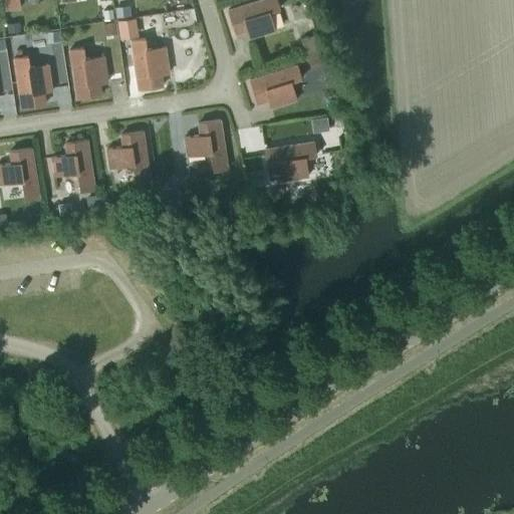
[(4,0),(6,9),(20,6),(19,0),(4,0)]
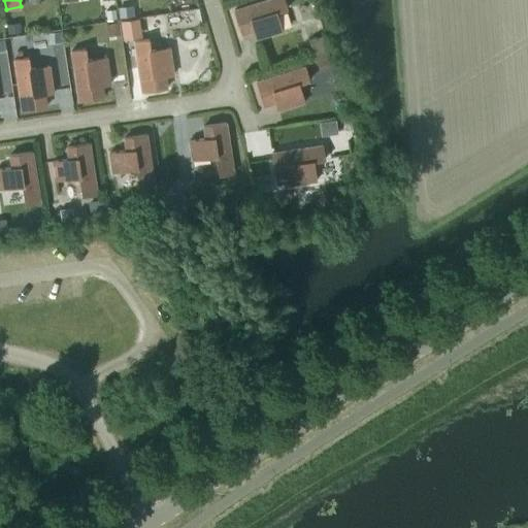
[(284,0),(263,0),(234,9),(241,33),(253,29),(256,38),(282,30),(276,11),(287,8),(284,0)]
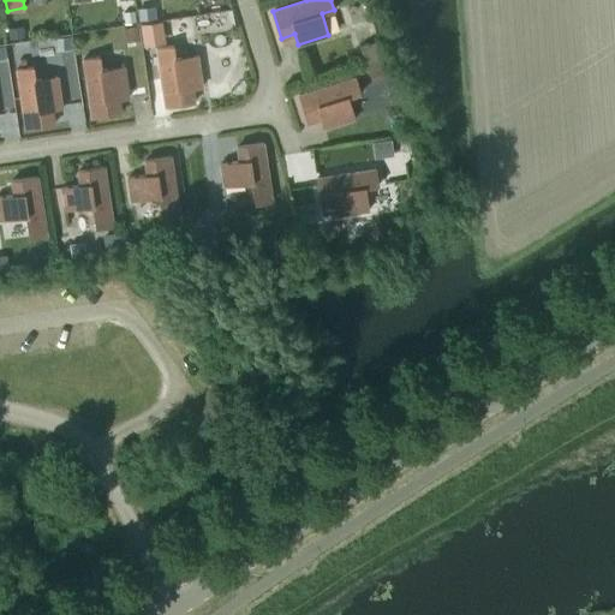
[(155,6),(138,9),(141,19),(156,17),(155,6)]
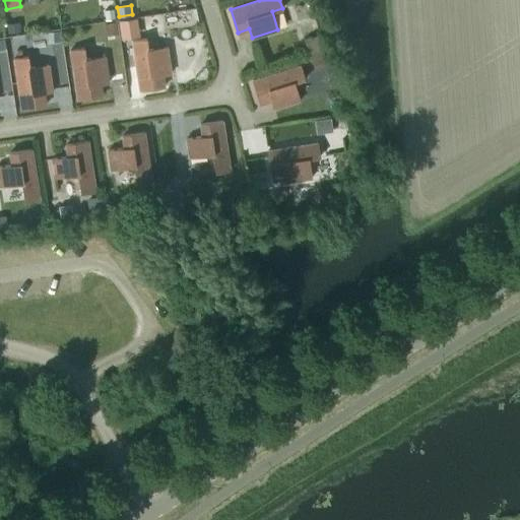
[(115,17),(114,8),(105,10),(106,18),(115,17)]
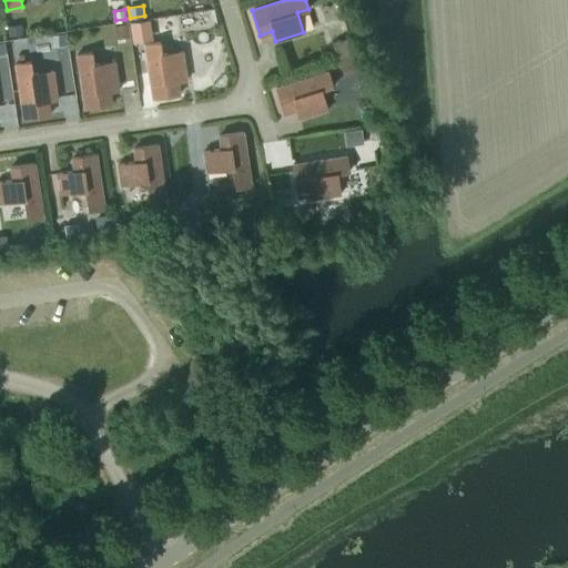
[(142,20),(131,22),(133,41),(145,40),(142,20)]
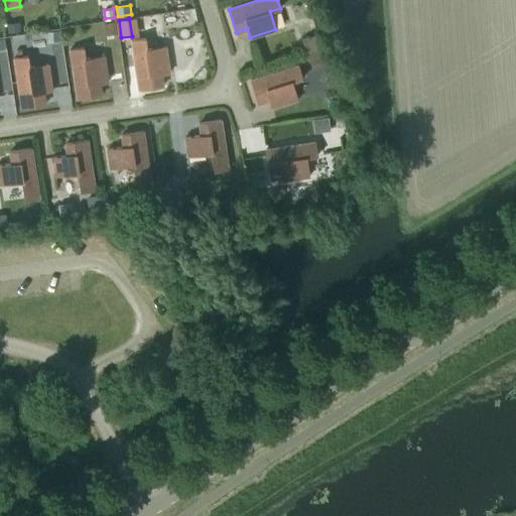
[(8,22),(9,32),(21,31),(20,20),(8,22)]
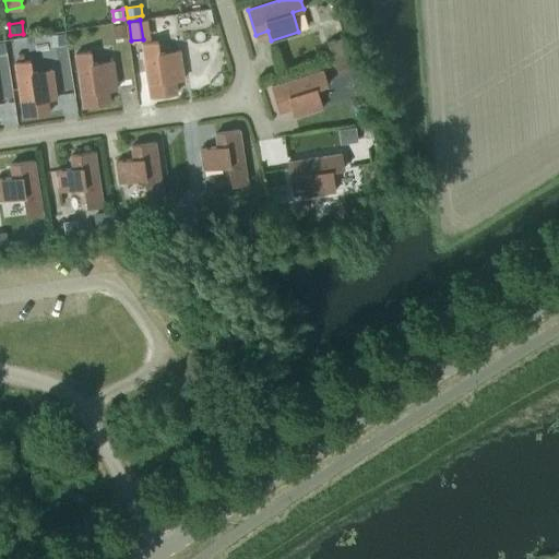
[(113,24),(115,37),(127,36),(125,23),(113,24)]
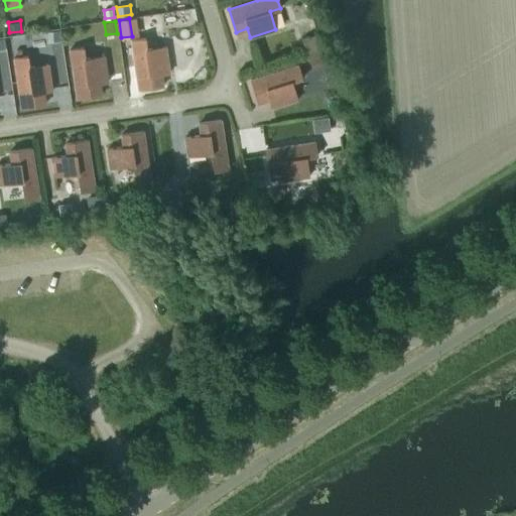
[(47,30),(49,42),(60,40),(59,29),(47,30)]
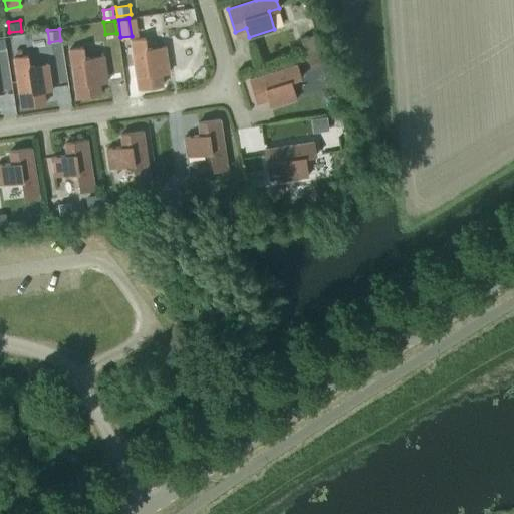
[(318,33),(302,37),(306,53),(322,48),(318,33)]
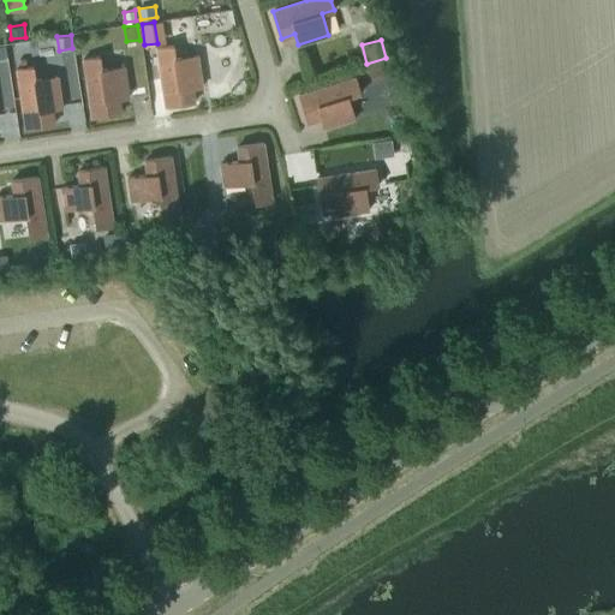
[(173,45),(156,47),(165,106),(193,102),(192,88),(202,85),(197,54),(175,58),(173,45)]
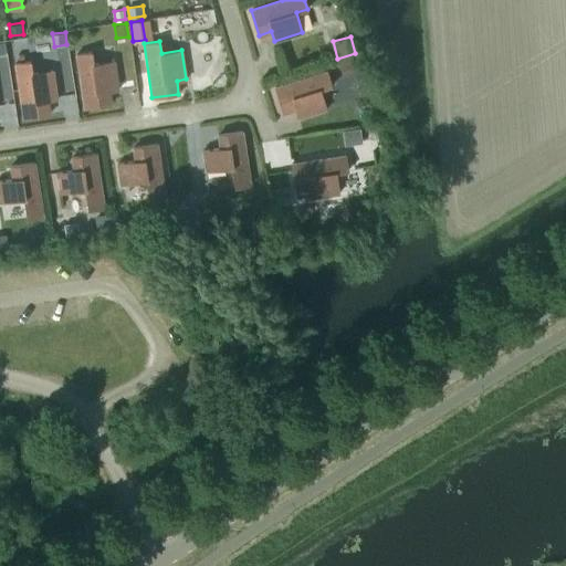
[(92,51),(76,54),(84,107),(111,104),(108,91),(118,90),(114,60),(94,63),(92,51)]
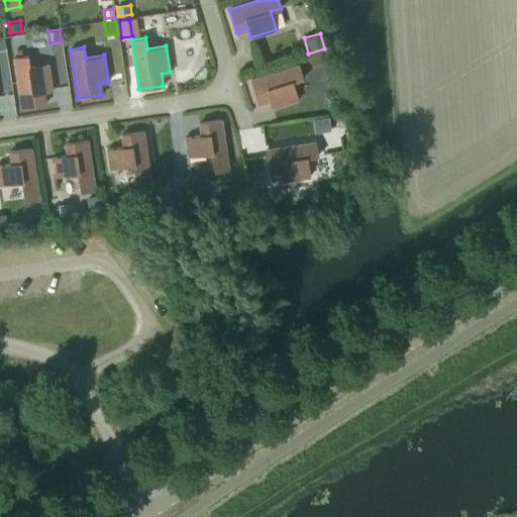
[(325,49),(309,55),(314,69),(329,64),(325,49)]
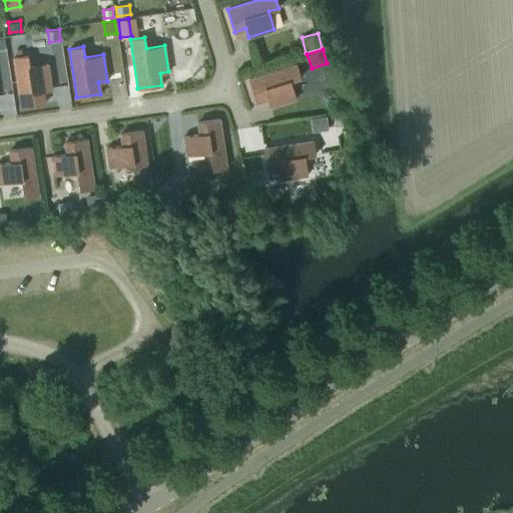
[(27,55),(13,57),(21,106),(45,102),(43,90),(51,89),(47,63),(29,66),(27,55)]
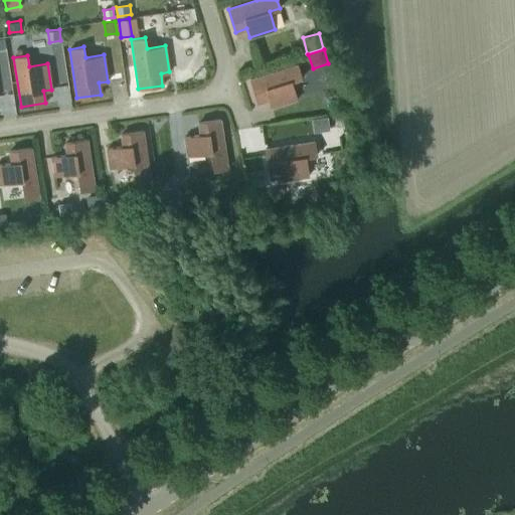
[(297,64),(249,78),(258,103),(269,99),(272,107),(297,99),(291,80),(302,77),(297,64)]
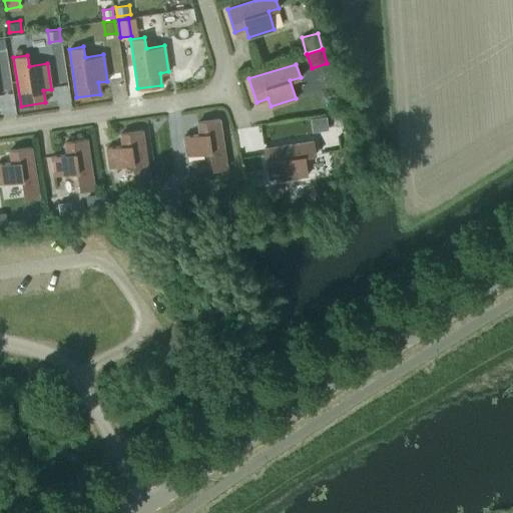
[(324,113),(308,115),(311,131),(327,129),(324,113)]
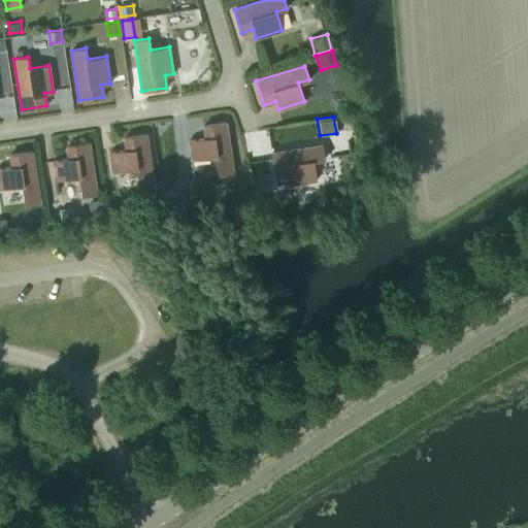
[(226,122),(203,125),(205,137),(189,140),(192,159),(216,156),(219,174),(233,172),(226,122)]
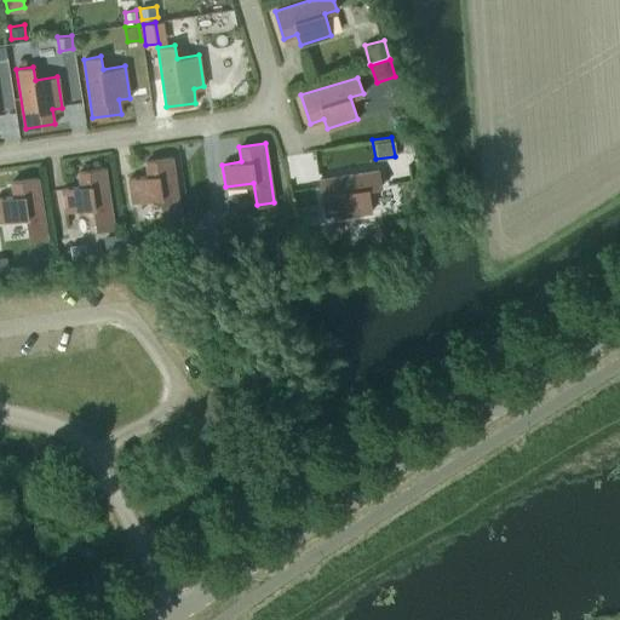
[(148,176),(128,178),(132,201),(160,196),(164,218),(181,216),(172,158),(145,161),(148,176)]
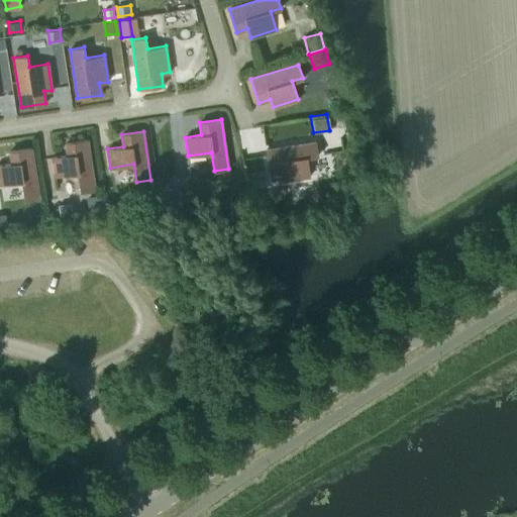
[(67,154),(52,158),(54,176),(78,172),(81,191),(95,189),(87,139),(66,142),(67,154)]
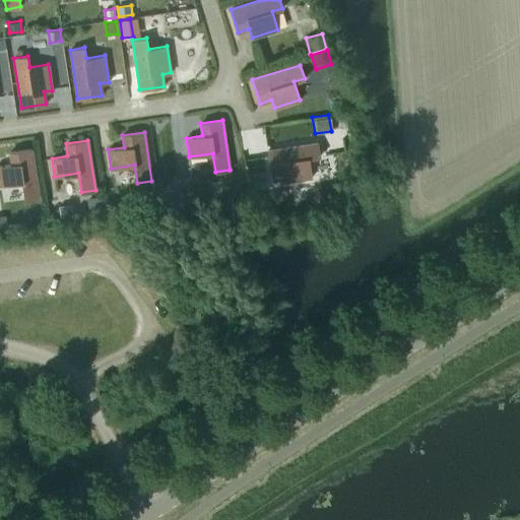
[(317,142),(268,149),(271,174),(283,173),(284,181),(312,177),(309,158),(319,156),(317,142)]
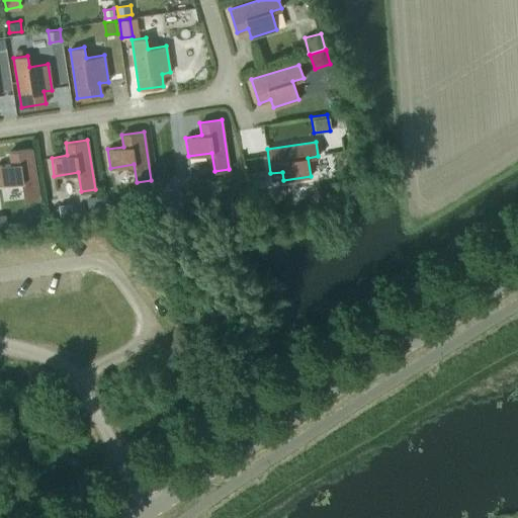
[(11,164),(0,165),(0,184),(22,181),(25,199),(39,197),(31,148),(9,152),(11,164)]
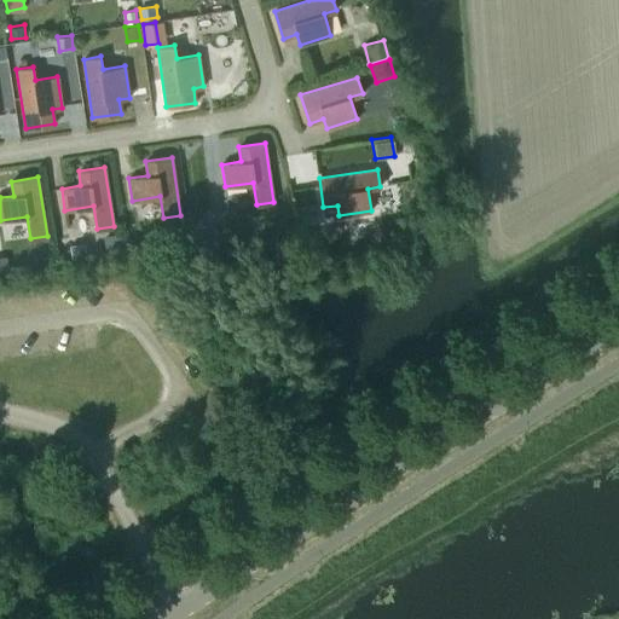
[(204,224),(190,225),(191,239),(207,237),(204,224)]
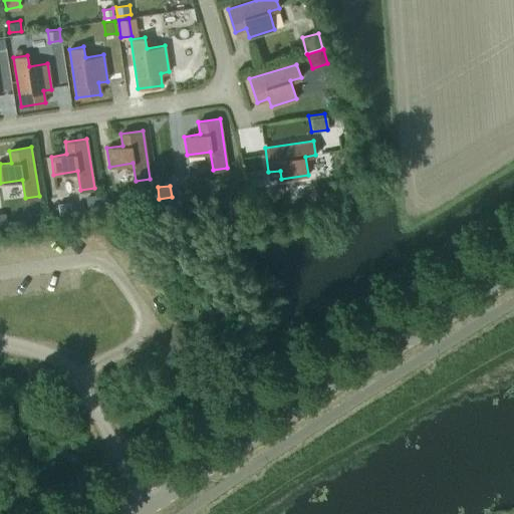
[(98,194),(84,195),(85,213),(100,211),(98,194)]
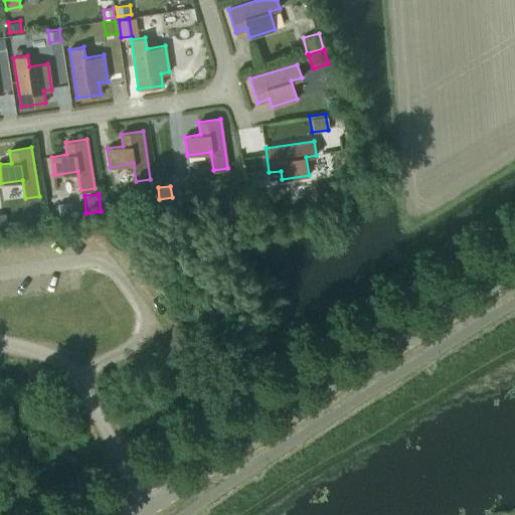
[(114,197),(104,198),(105,209),(115,208),(114,197)]
